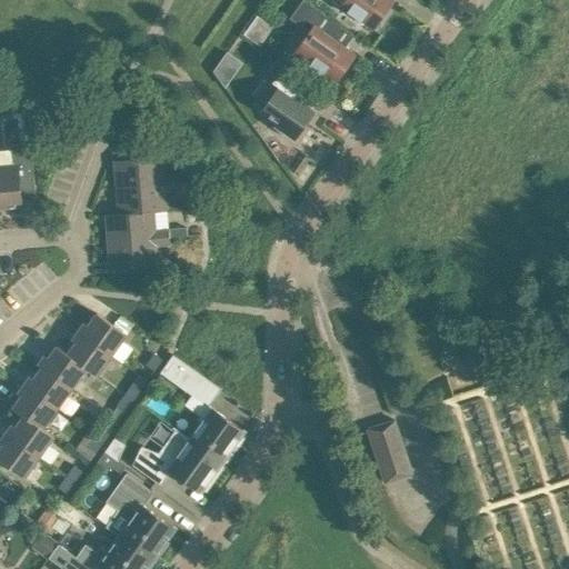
[(340,25),(305,0),(302,0),(290,18),(309,31),(295,53),(336,83),(357,53),(331,36),(340,25)]
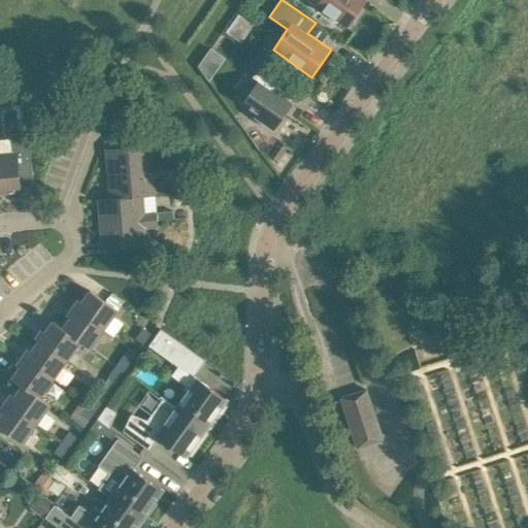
[(310,0),(348,27),(366,0),(310,0)]
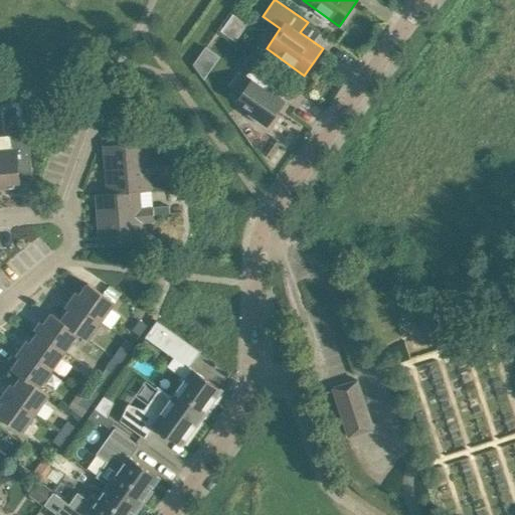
[(232,14),(220,31),(235,41),(247,24),(232,14)]
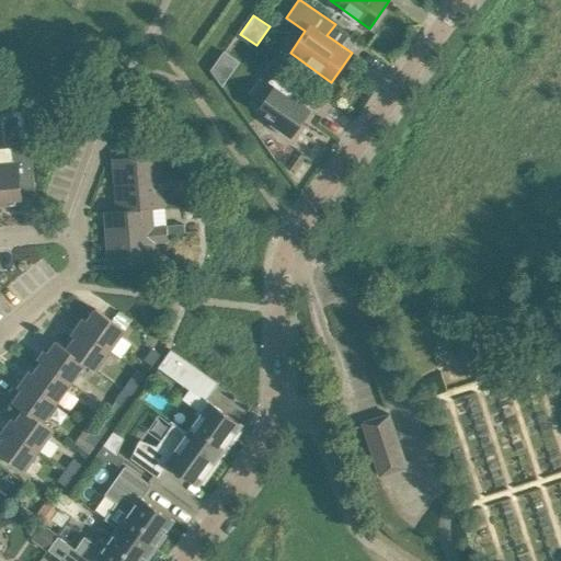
[(261,75),(275,84),(259,107),(266,112),(265,113),(267,115),(266,116),(277,132),(281,129),(292,137),(311,109),(301,101),(311,88),(272,59),(261,75)]
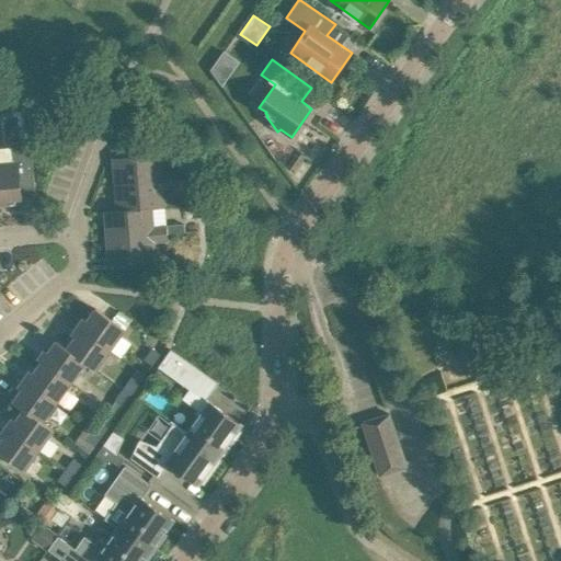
[(0,162),(0,204),(22,203),(21,194),(35,193),(31,146),(15,147),(16,161),(0,162)]
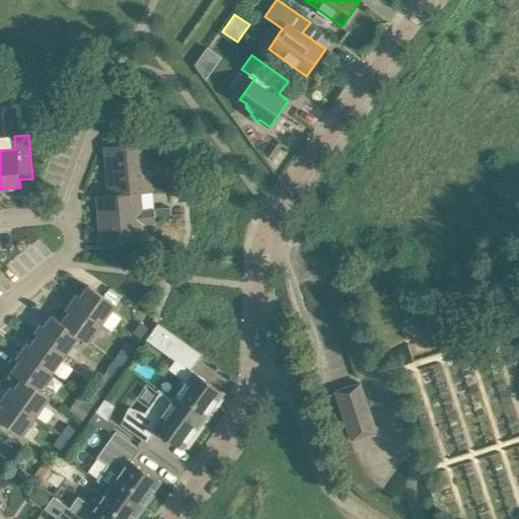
[(108,155),(105,158),(106,171),(150,167),(163,166),(162,158),(150,159),(148,142),(107,146),(108,155)]
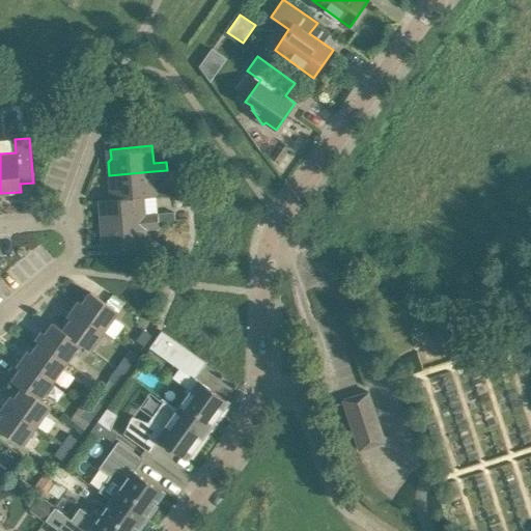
[(154,171),(109,175),(110,188),(114,191),(114,199),(144,196),(156,195),(155,179),(168,178),(167,170),(154,171)]
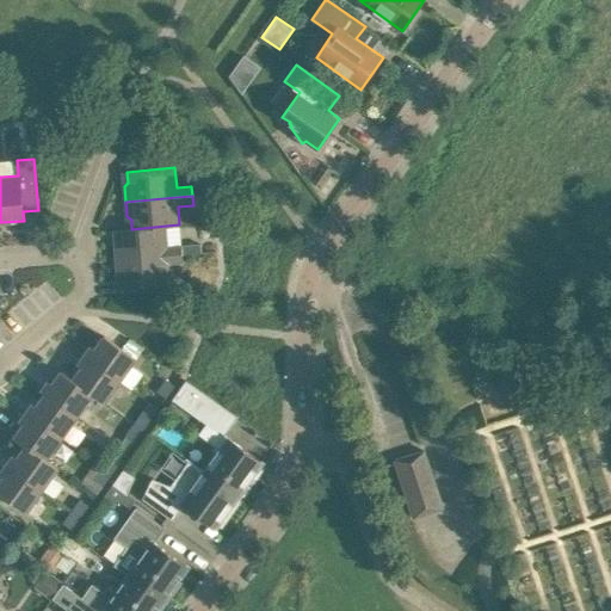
[(118,241),(115,245),(116,259),(183,254),(181,245),(167,246),(166,226),(131,229),(117,230),(118,241)]
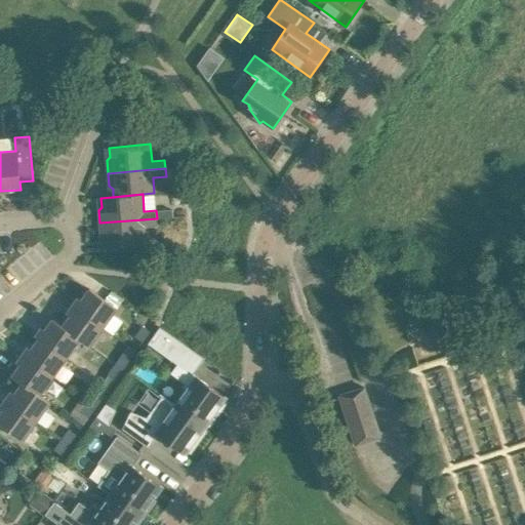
[(157,218),(99,223),(101,236),(104,239),(105,248),(147,244),(146,227),(157,226),(157,218)]
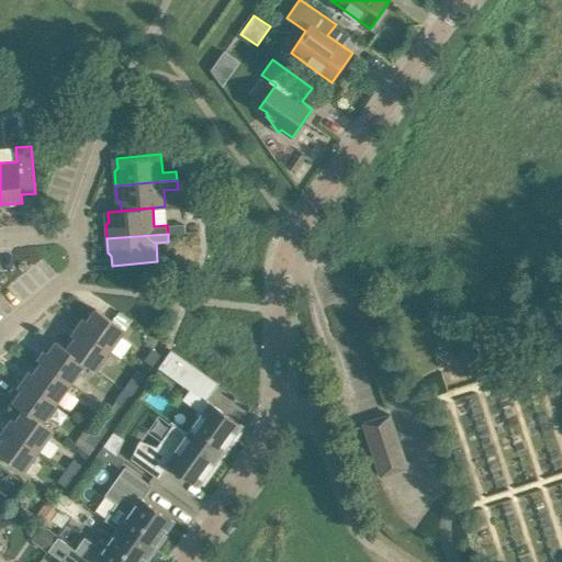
[(77,327),(110,350),(125,329),(96,308),(87,321),(83,318),(77,327)]
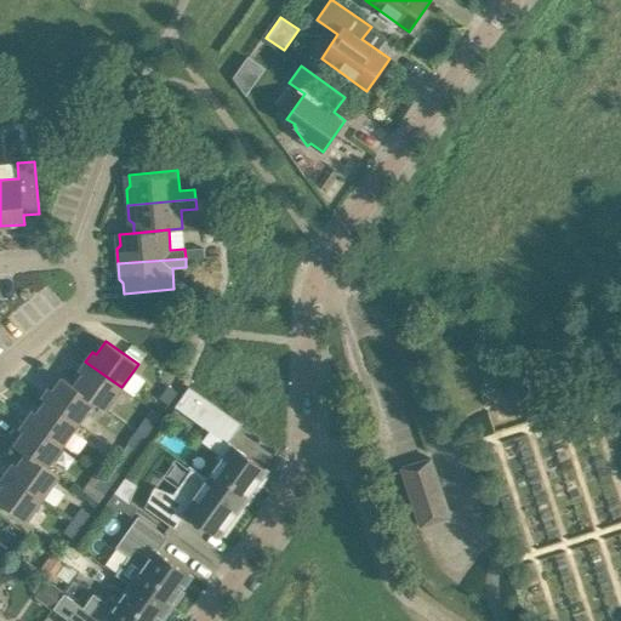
[(74,386),(95,400),(106,409),(121,387),(85,362),(79,371),(83,374),(74,386)]
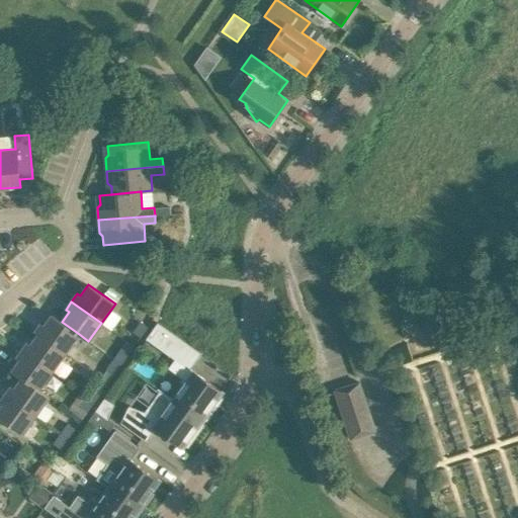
[(38,334),(65,353),(79,334),(62,322),(52,315),(45,326),(40,323),(34,332),(38,334)]
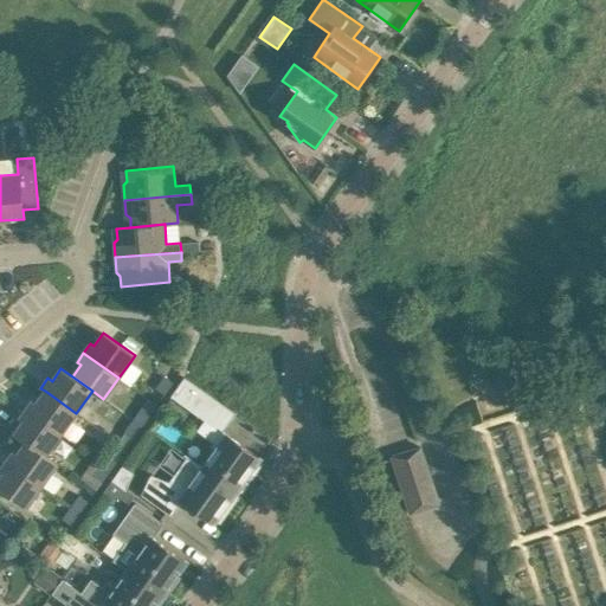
[(154,388),(165,395),(173,384),(163,376),(154,388)]
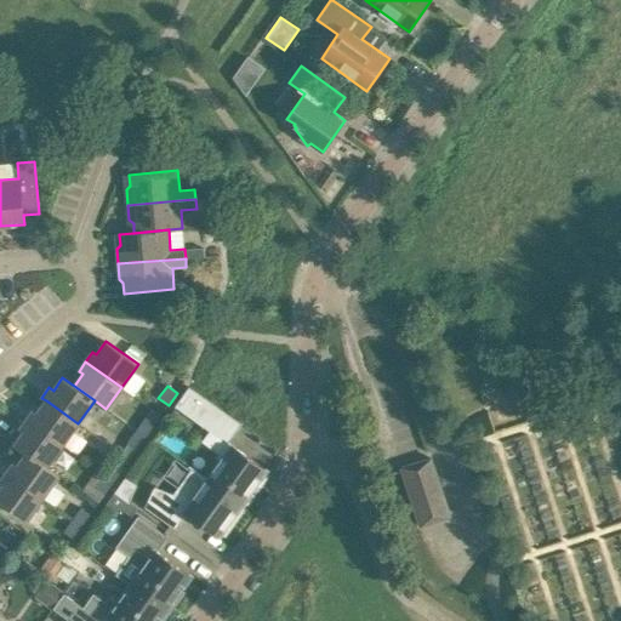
[(189,386),(175,405),(205,427),(210,431),(203,442),(218,453),(216,457),(222,461),(209,479),(245,506),(260,486),(256,484),(266,469),(228,442),(241,423),(218,408),(189,386)]
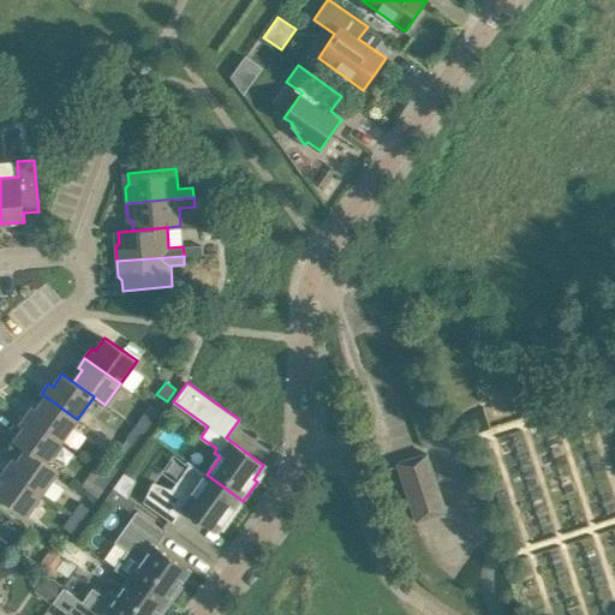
[(27,416),(63,441),(77,419),(46,396),(37,408),(33,406),(27,416)]
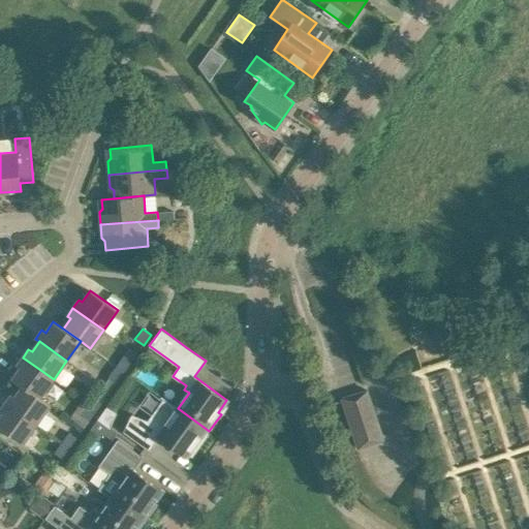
[(123,355),(116,366),(124,372),(131,362),(123,355)]
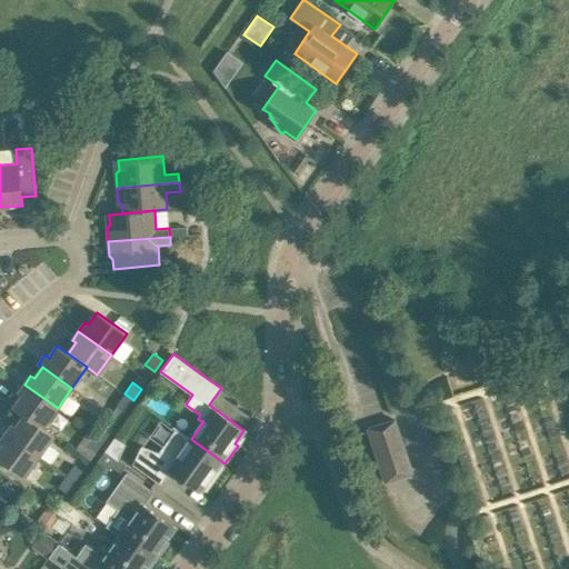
[(23,416),(43,428),(58,408),(25,385),(18,392),(21,396),(13,408),(23,416)]
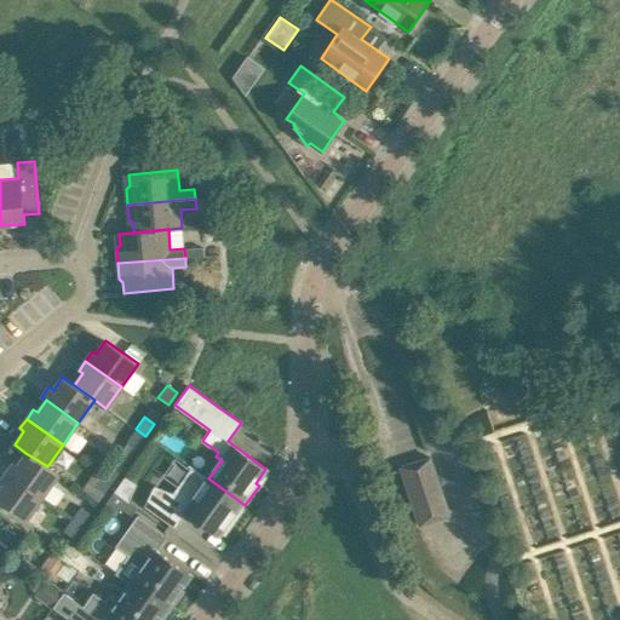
[(136,429),(126,442),(136,449),(145,436),(136,429)]
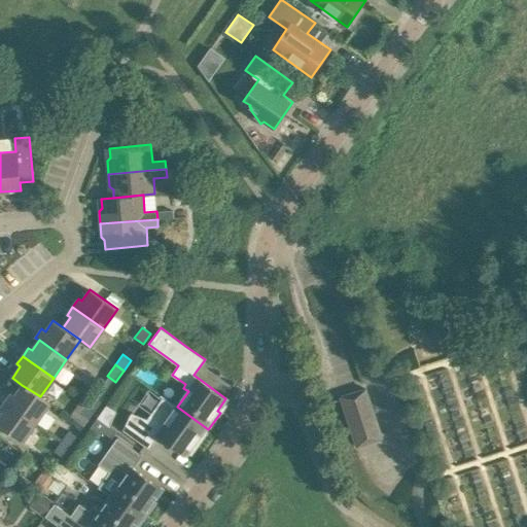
[(11,392),(5,400),(36,423),(50,403),(40,396),(22,385),(14,395),(11,392)]
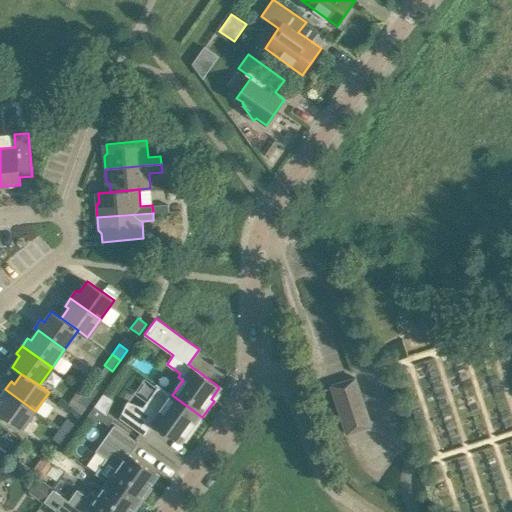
[(98,374),(88,388),(96,393),(106,380),(98,374)]
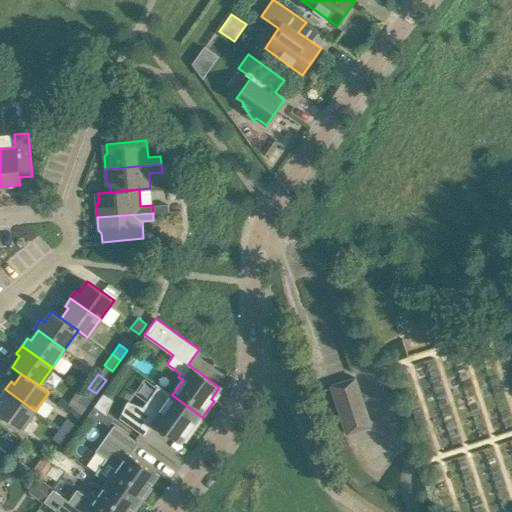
[(368,414),(355,377),(330,385),(343,422),(368,414)]
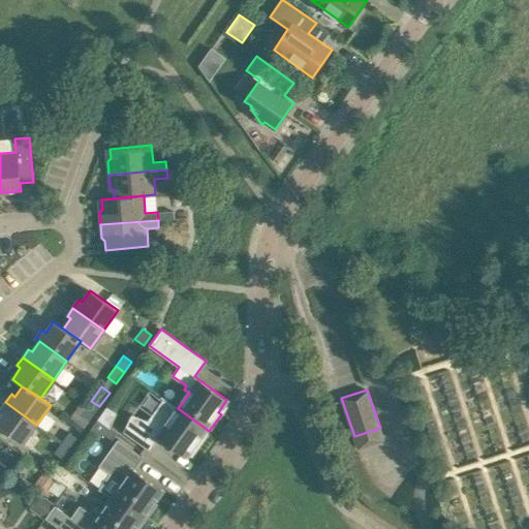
[(131,414),(123,432),(150,450),(158,437),(186,457),(194,445),(196,447),(209,431),(178,408),(163,399),(148,421),(131,414)]
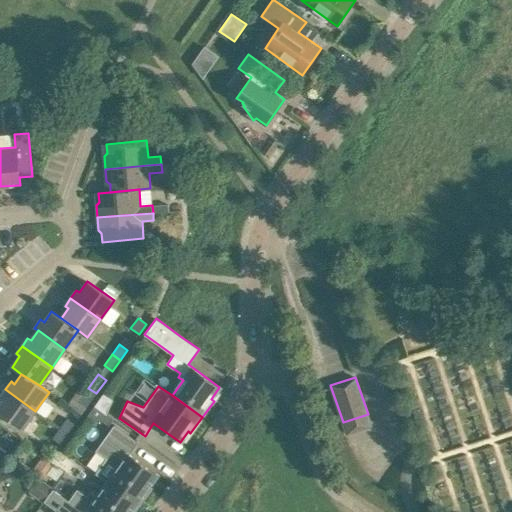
[(88,388),(78,402),(86,407),(96,393),(88,388)]
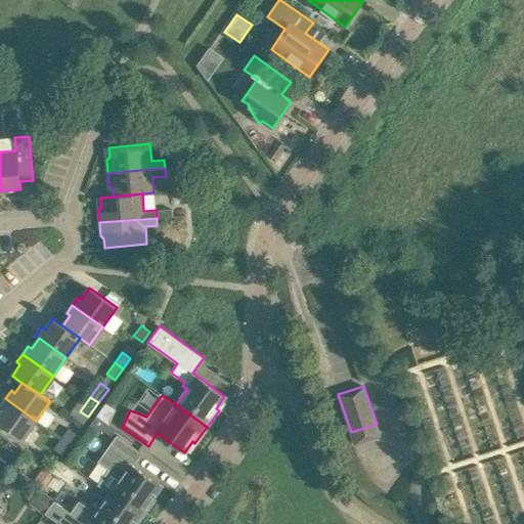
[(36,421),(5,398),(0,405),(0,406),(3,408),(0,412),(0,423),(23,440),(36,421)]
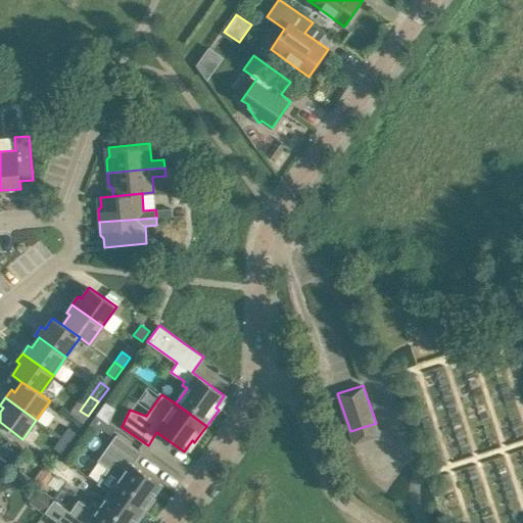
[(67,427),(60,437),(68,443),(77,433),(67,427)]
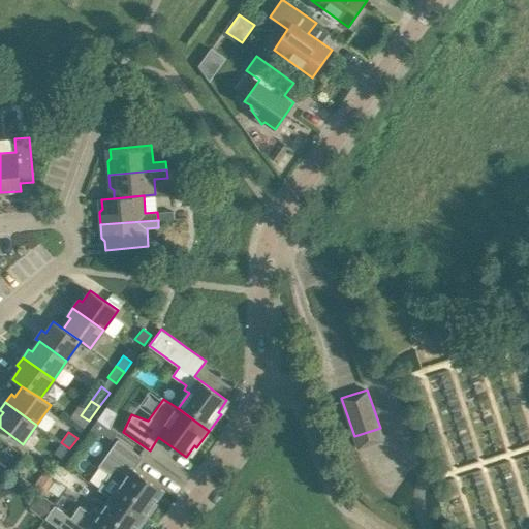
[(118,439),(98,466),(110,473),(99,489),(112,498),(145,521),(156,504),(153,502),(162,490),(134,469),(143,457),(118,439)]
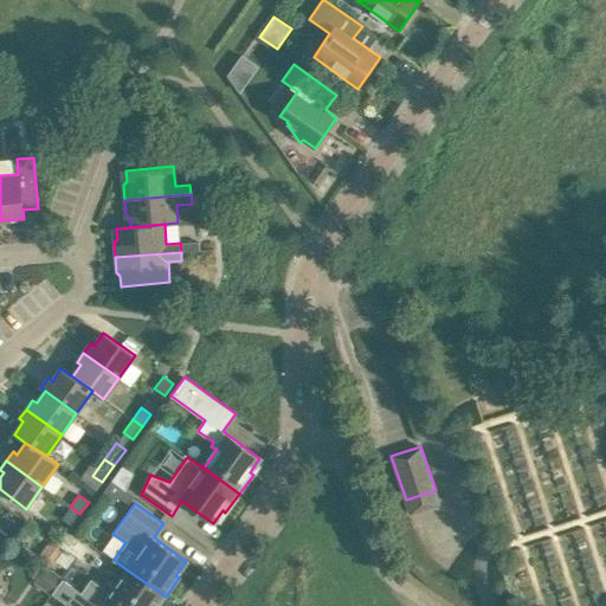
[(70,507),(62,519),(71,526),(79,514),(70,507)]
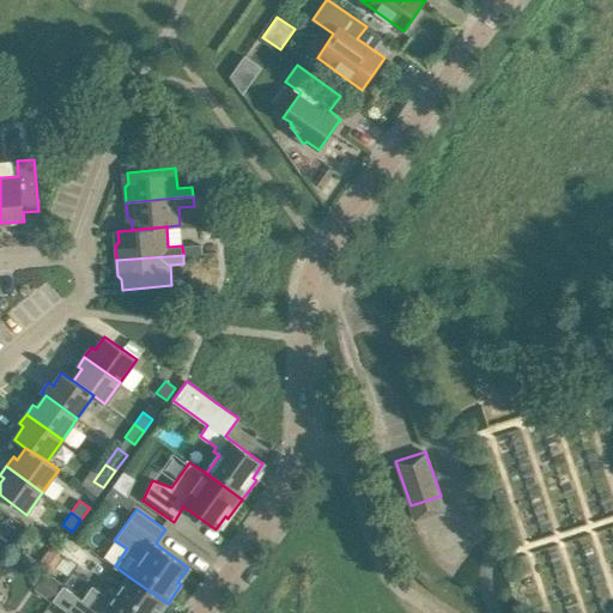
[(5,519),(0,523),(0,535),(5,541),(16,532),(5,519)]
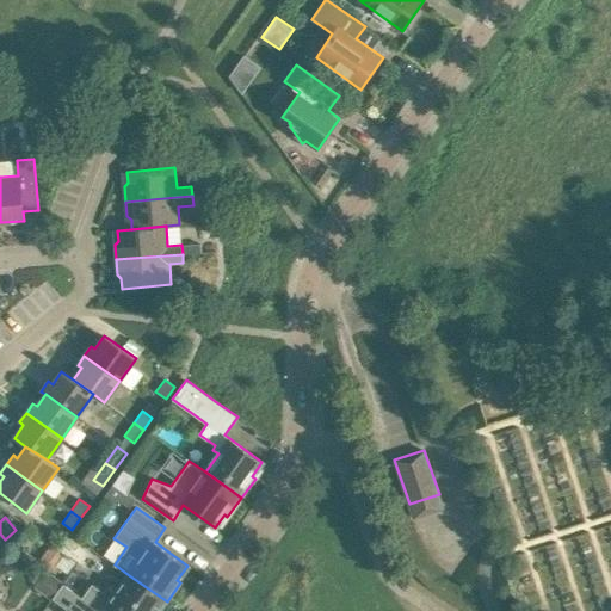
[(50,543),(42,556),(57,567),(67,555),(50,543)]
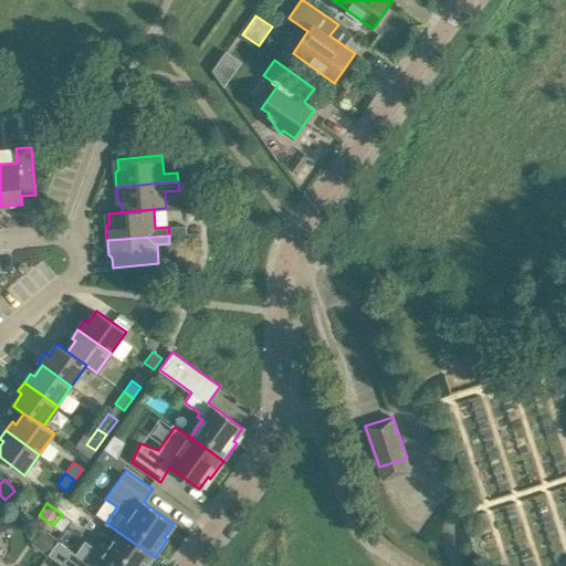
[(119,533),(108,549),(100,543),(96,548),(85,541),(76,554),(58,541),(49,555),(64,565),(148,565),(155,557),(119,533)]
